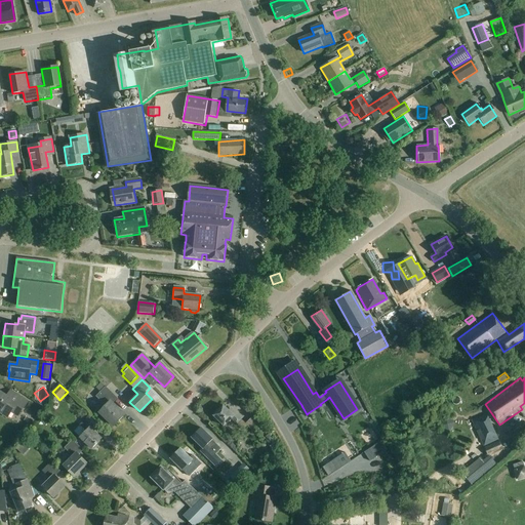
[(99,392),(95,397),(105,406),(99,412),(114,426),(124,415),(112,403),(117,398),(106,387),(105,387),(101,392),(99,392)]
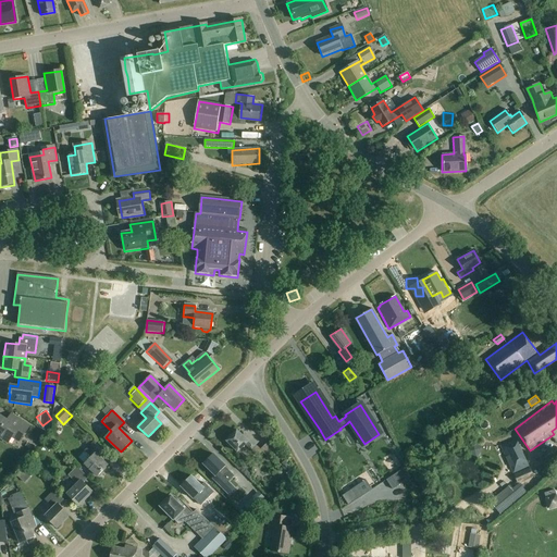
[(29,426),(11,415),(7,420),(0,415),(0,437),(8,443),(12,436),(19,442),(29,426)]
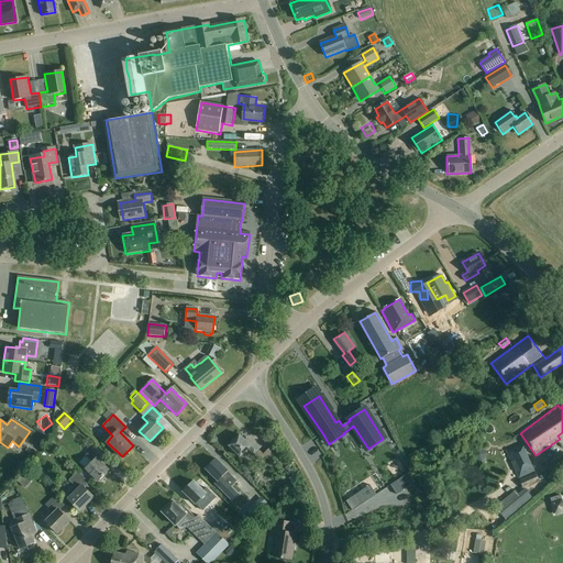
[(246,440),(245,441),(239,435),(228,446),(228,448),(228,451),(231,454),(234,453),(239,457),(247,450),(252,455),(253,454),(261,462),(265,457),(273,464),(282,455),(272,445),(263,455),(257,450),(246,440)]
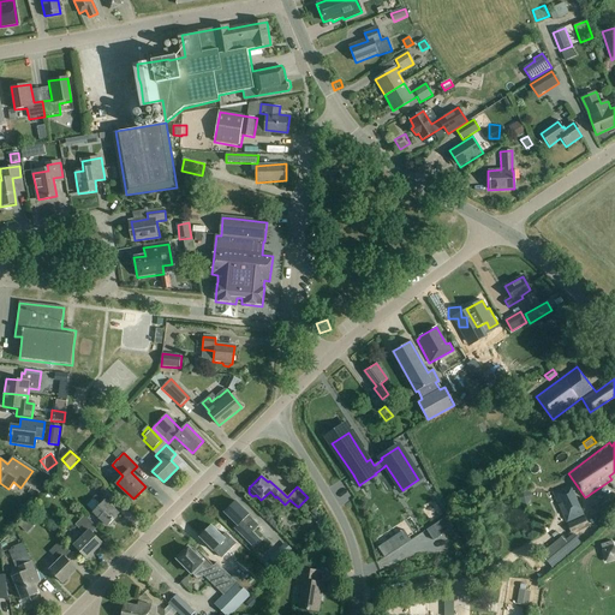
[(568,524),(572,535),(590,526),(571,484),(551,493),(567,525),(568,524)]
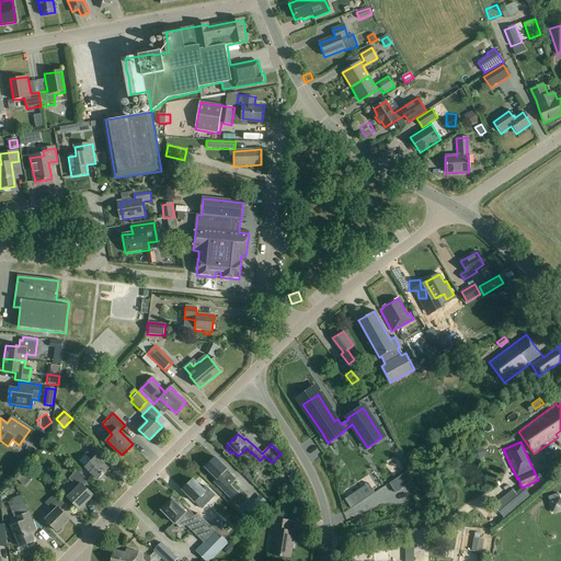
[(99,480),(109,469),(98,458),(103,453),(94,445),(86,455),(92,461),(86,468),(99,480)]
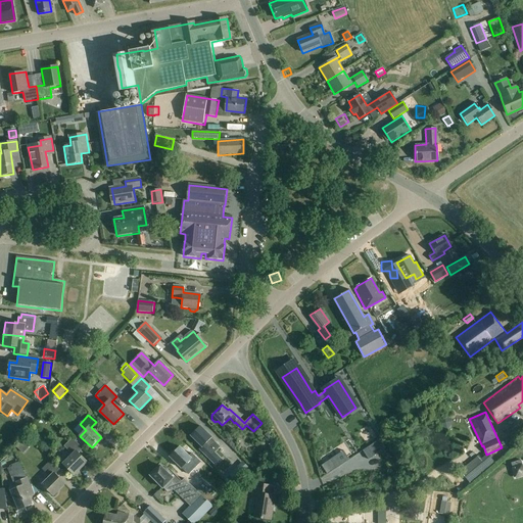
[(199,448),(207,457),(218,446),(209,438),(210,437),(199,426),(191,434),(202,445),(199,448)]
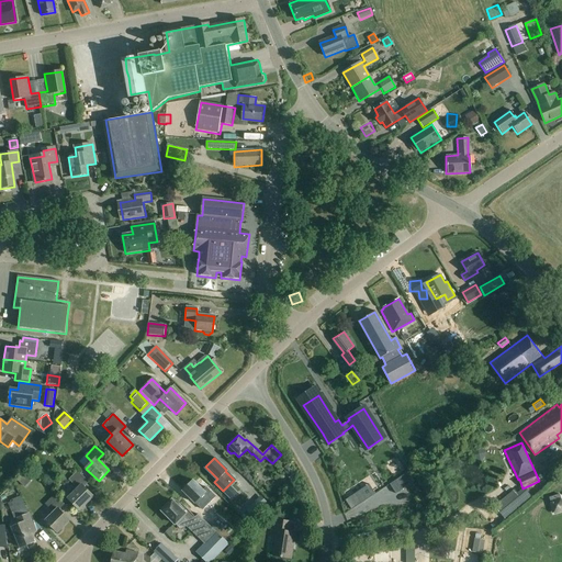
[(290,467),(288,469),(292,474),(289,478),(292,481),(298,475),(290,467)]
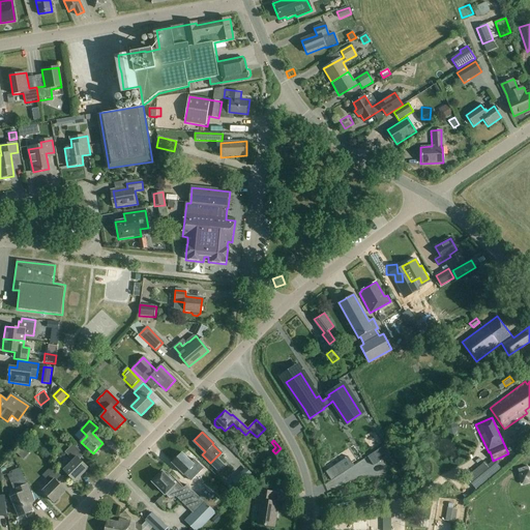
[(76,480),(89,468),(80,459),(84,454),(74,443),(65,452),(74,461),(64,470),(76,480)]
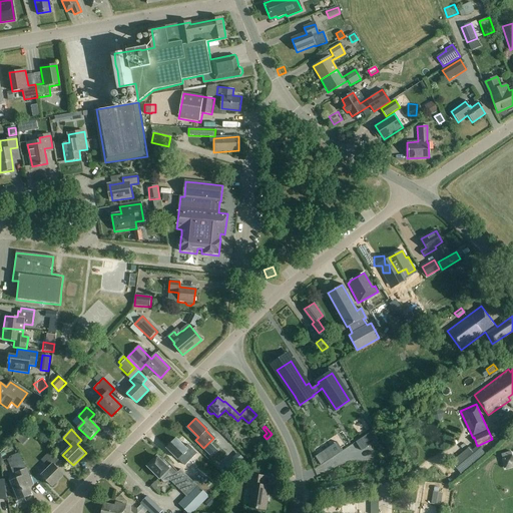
[(373,431),(356,442),(362,451),(379,440),(373,431)]
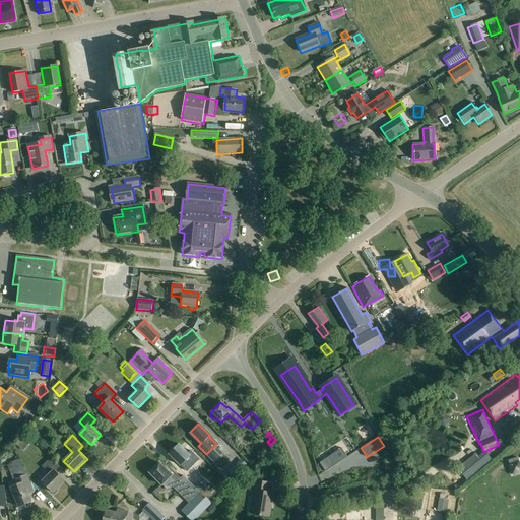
[(187,453),(178,444),(168,454),(180,466),(187,459),(192,464),(198,459),(189,451),(187,453)]
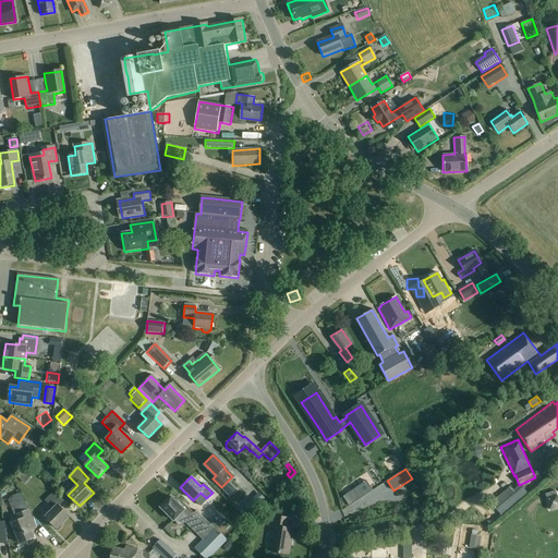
[(511,486),(490,504),(501,516),(522,499),(511,486)]
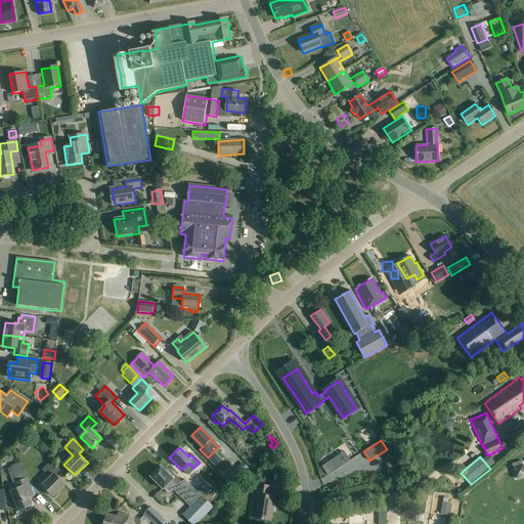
[(336,457),(321,467),(328,475),(342,467),(336,457)]
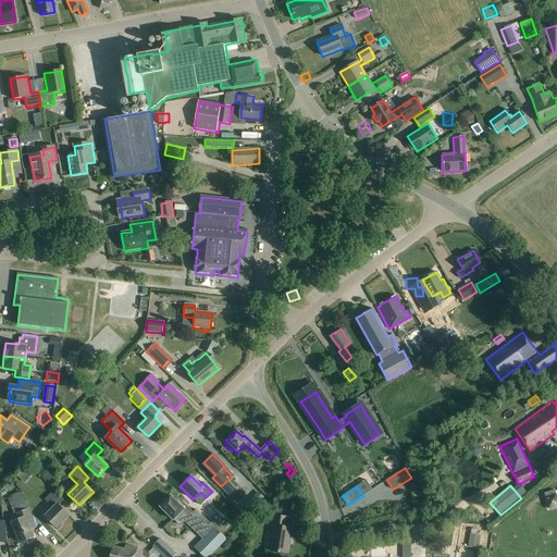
[(58,527),(70,514),(60,504),(64,499),(54,490),(45,499),(53,507),(45,515),(58,527)]
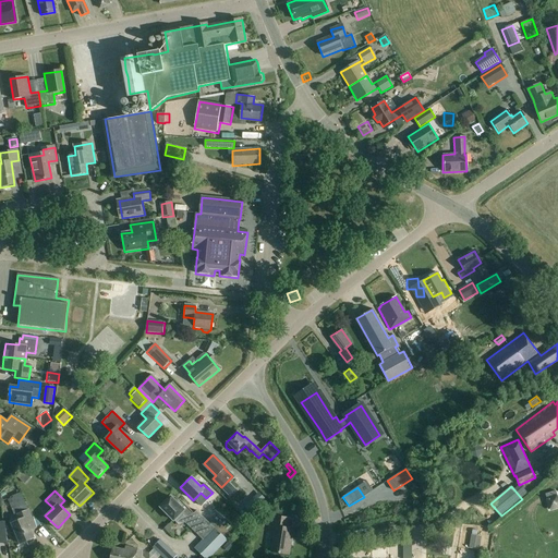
[(32,530),(37,528),(29,510),(28,510),(21,492),(10,497),(12,502),(15,501),(20,512),(17,513),(21,521),(12,524),(21,544),(35,538),(32,530)]
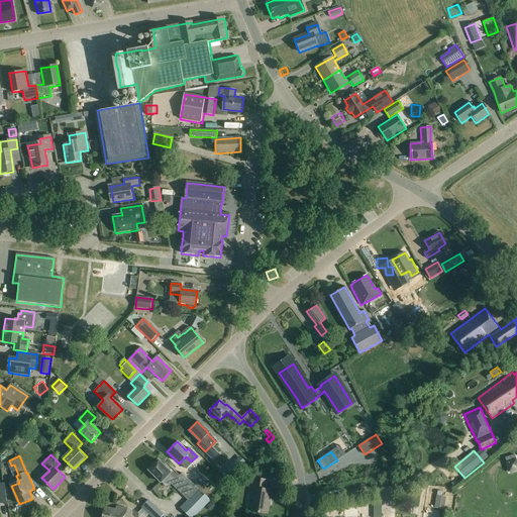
[(158,460),(148,471),(167,490),(172,485),(188,501),(181,508),(189,516),(194,516),(210,501),(210,500),(194,486),(182,473),(179,476),(170,468),(168,471),(158,460)]
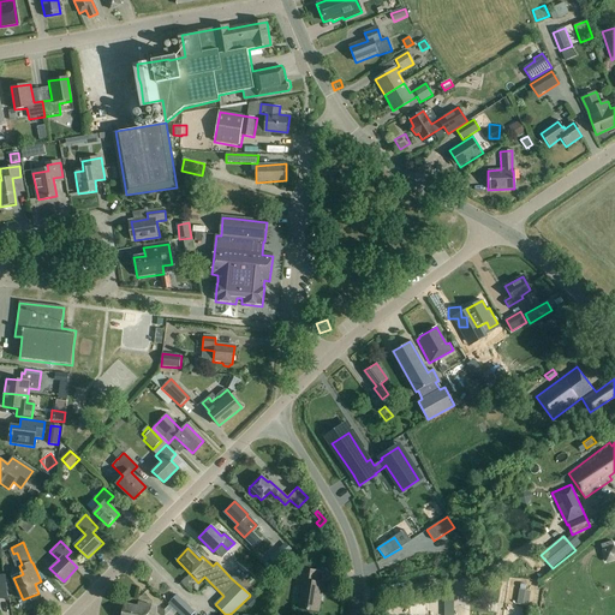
[(269,559),(279,567),(288,557),(280,548),(269,559)]
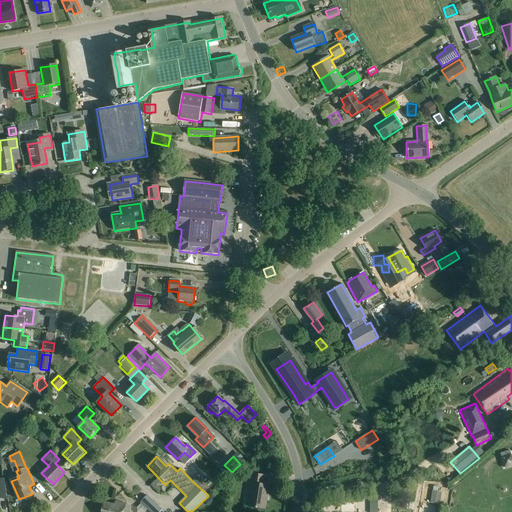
[(265,509),(267,499),(266,499),(268,486),(264,485),(265,476),(251,474),(249,490),(252,490),(249,507),(265,509)]
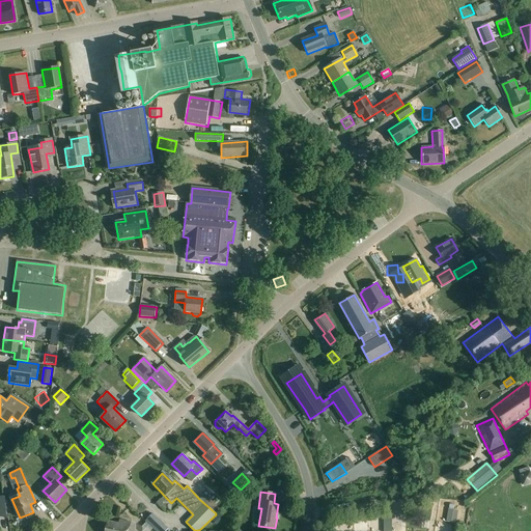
[(204,494),(199,499),(216,513),(220,509),(204,494)]
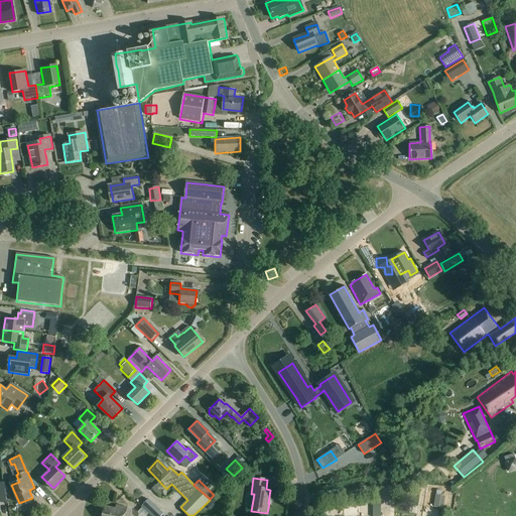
[(242,511),(248,511),(249,491),(250,482),(236,482),(235,515),(242,515),(242,511)]
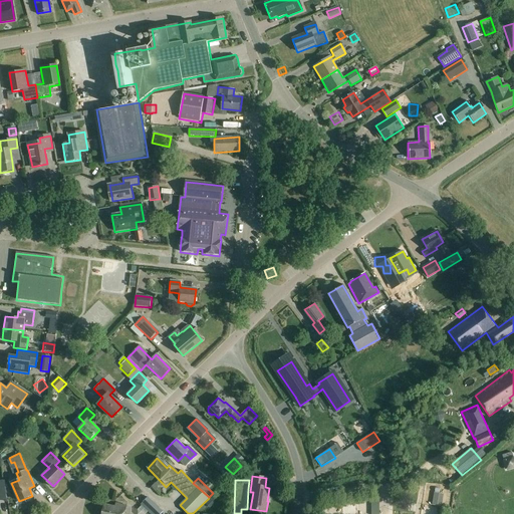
[(442,507),(444,494),(435,493),(433,505),(442,507)]
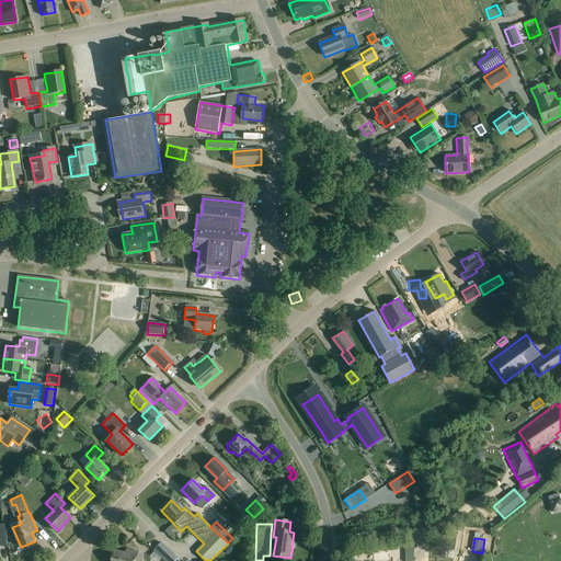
[(150,547),(155,551),(164,560),(176,560),(179,560),(157,539),(150,547)]
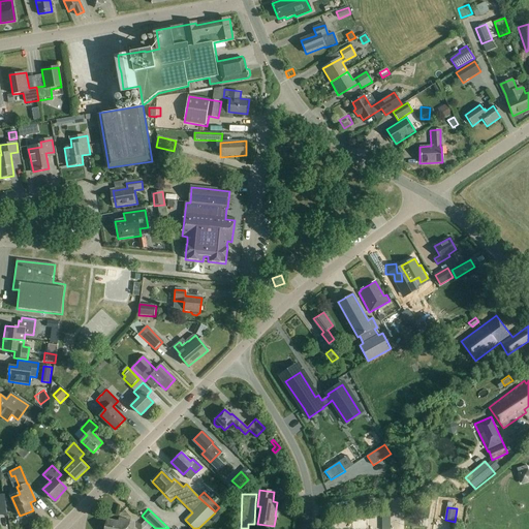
[(430,509),(428,521),(436,523),(438,511),(430,509)]
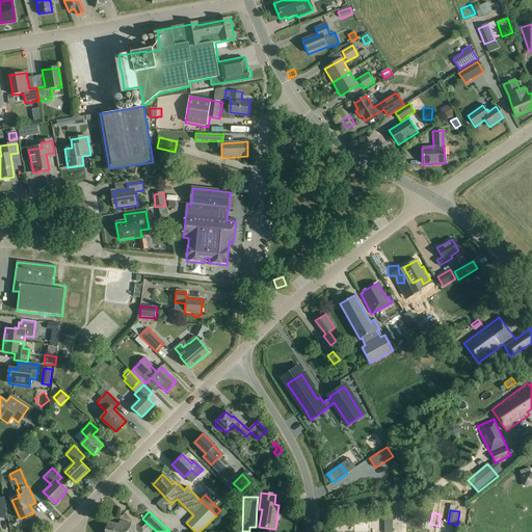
[(217,517),(213,522),(217,526),(221,522),(217,517)]
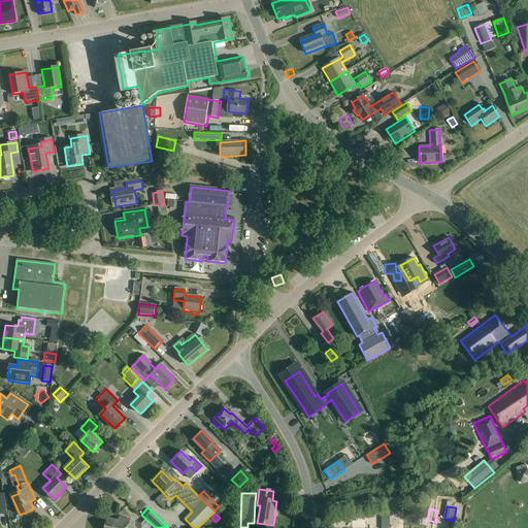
[(127,527),(129,520),(120,518),(119,522),(106,519),(104,527),(127,527)]
